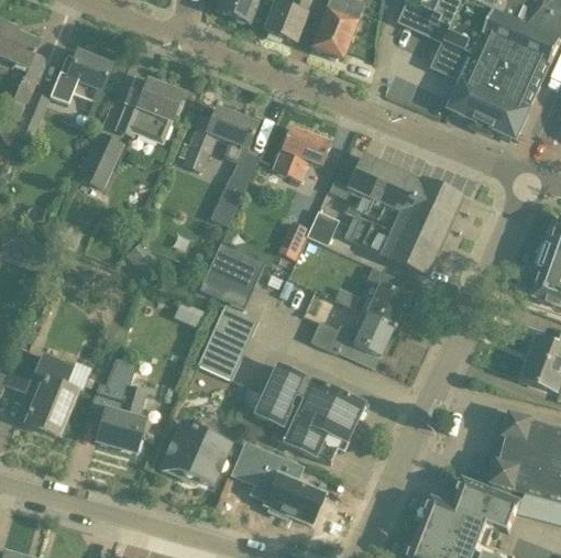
[(220,0),(218,8),(251,21),(259,0),(220,0)]
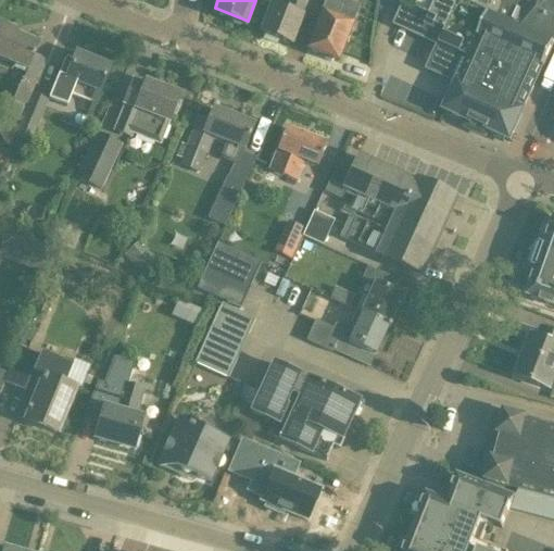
[(288,0),(287,4),(277,0),(275,0),(263,29),(291,40),(306,0),(288,0)]
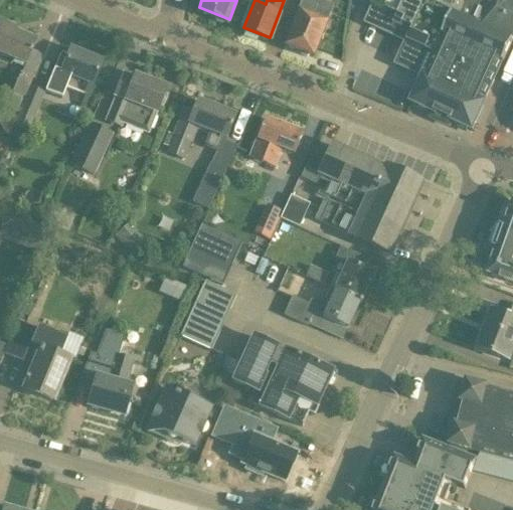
[(303,0),(300,8),(296,18),(295,19),(289,32),(290,32),(287,42),(314,53),(328,19),(313,13),(318,0),(303,0)]
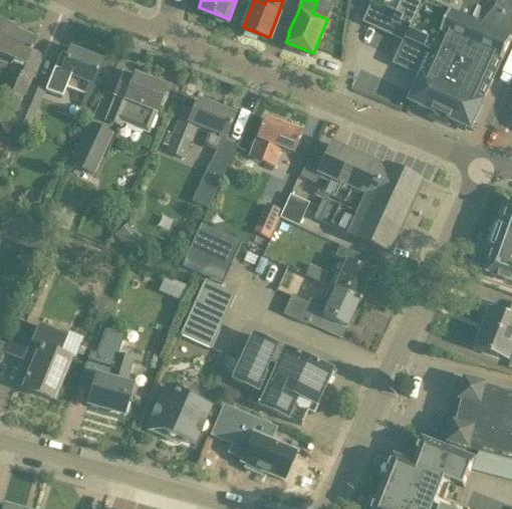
[(502,66),(511,42),(511,36),(460,13),(434,0),(374,0),(374,1),(374,2),(375,2),(368,19),(437,50),(427,71),(425,70),(412,98),(474,126),(487,98),(485,97),(500,65),(502,66)]
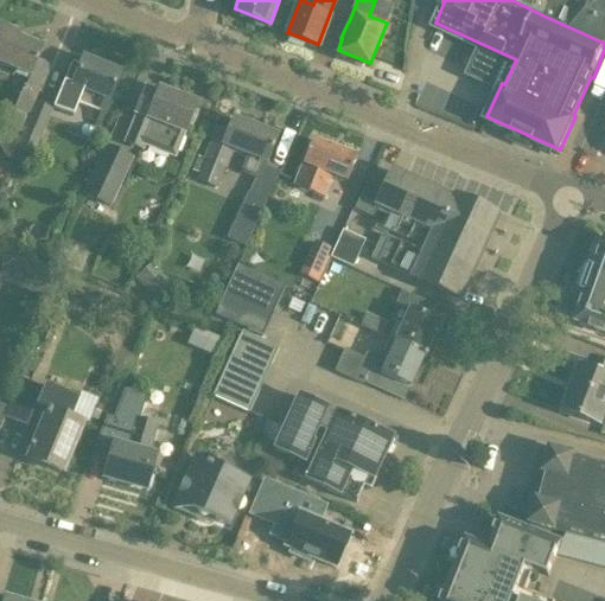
[(513,0),(543,16),(604,43),(604,0),(513,0)]
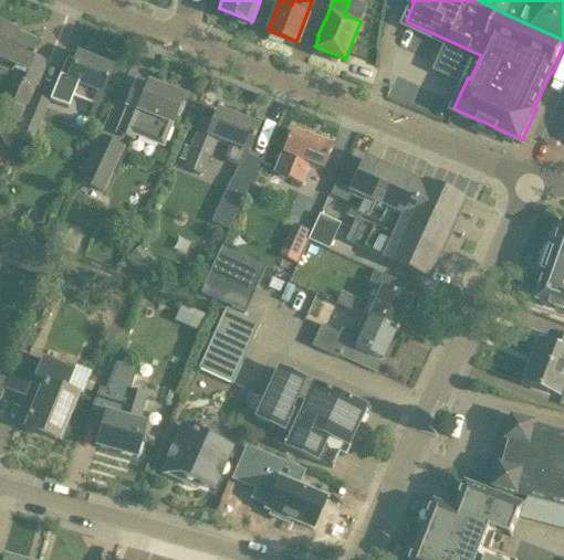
[(2,19),(0,22),(0,55),(29,67),(40,40),(17,30),(19,25),(2,19)]
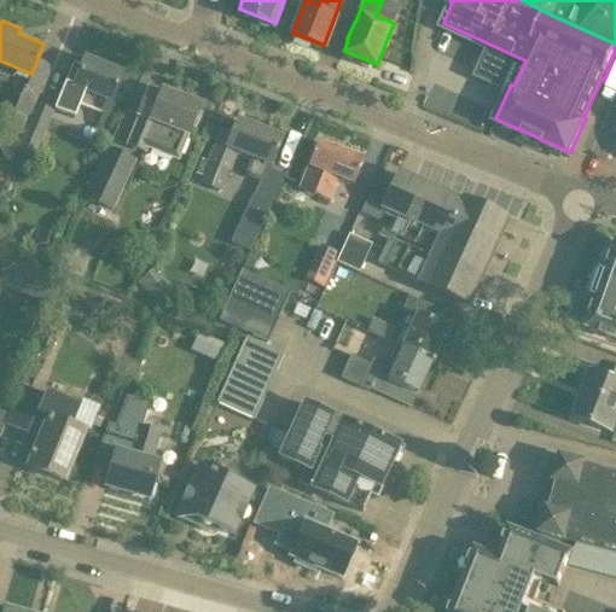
[(87,54),(83,63),(75,60),(57,105),(76,114),(80,102),(104,111),(98,124),(102,126),(112,98),(123,70),(87,54)]
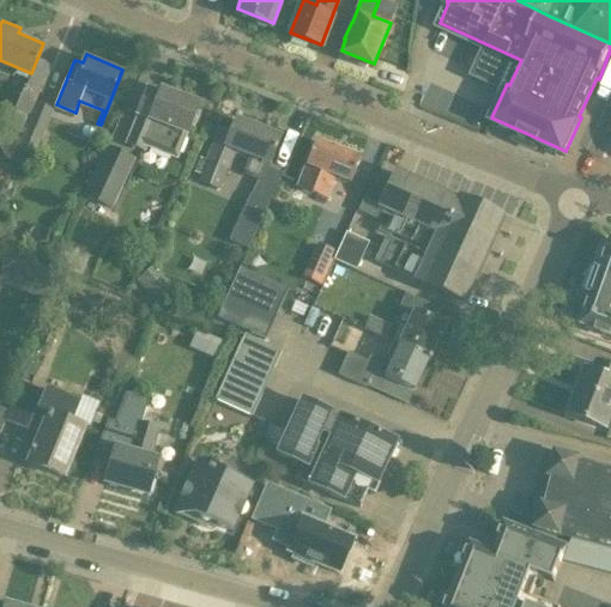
[(30,111),(40,90),(25,84),(16,105),(17,107),(17,108),(8,105),(2,121),(22,129),(29,111),(30,111)]
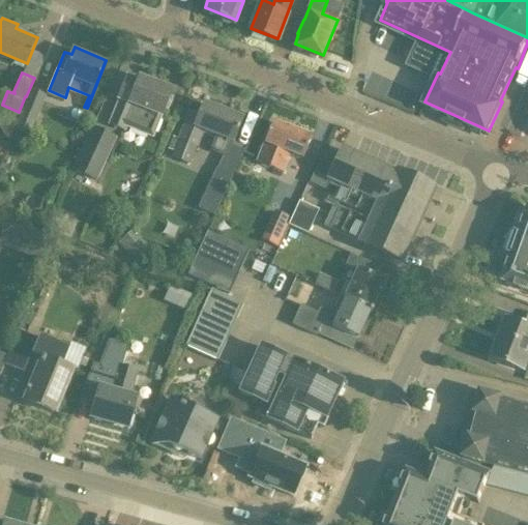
[(128,74),(114,111),(110,121),(126,128),(128,125),(153,135),(162,112),(172,86),(141,74),(139,78),(128,74)]
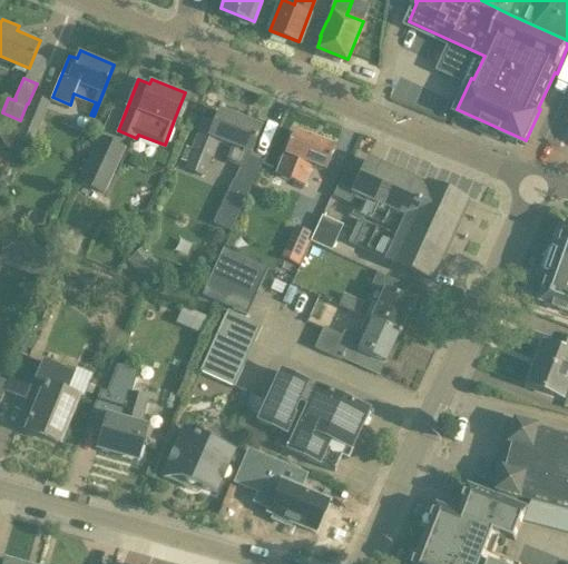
[(35,141),(51,98),(35,91),(18,136),(35,141)]
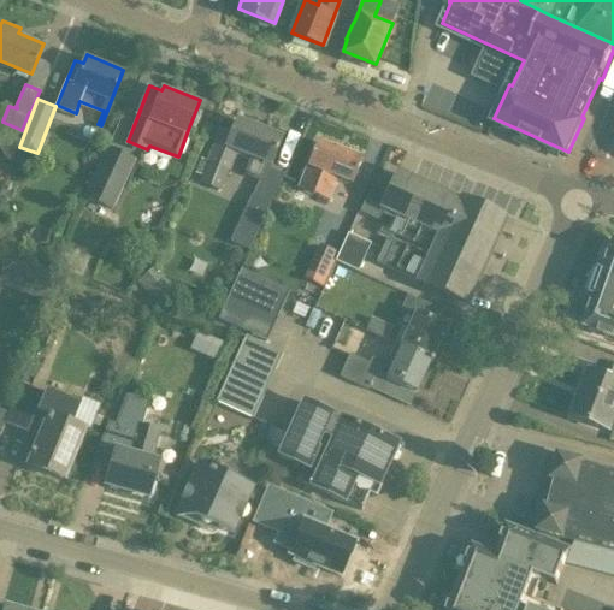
[(244,171),(260,177),(266,164),(269,165),(270,160),(273,161),(284,134),(264,126),(265,124),(260,120),(255,120),(254,123),(237,116),(232,129),(223,125),(210,159),(202,155),(198,169),(204,171),(201,179),(222,187),(237,147),(252,153),(244,171)]
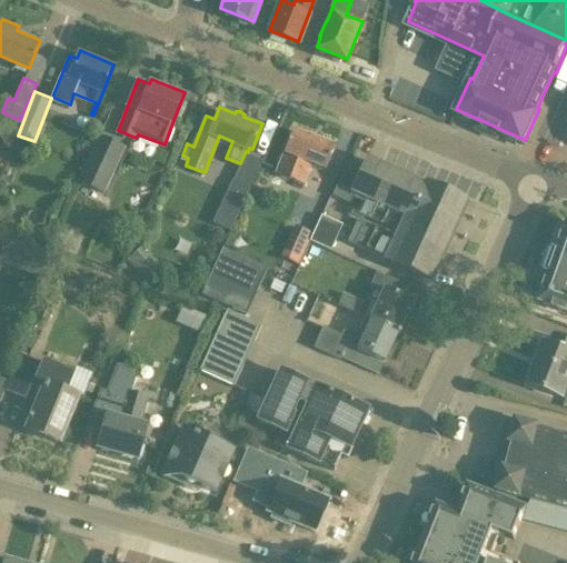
[(0,140),(11,144),(19,126),(2,119),(0,123),(0,140)]
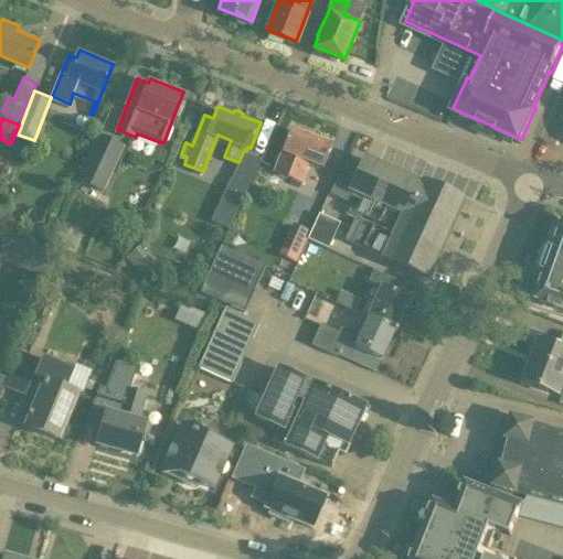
[(291,125),(283,148),(274,169),(301,180),(310,159),(324,164),(332,141),(291,125)]
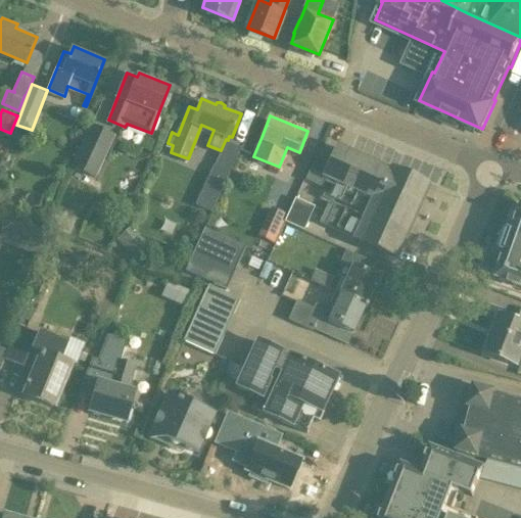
[(96,176),(107,152),(83,141),(72,165),(96,176)]
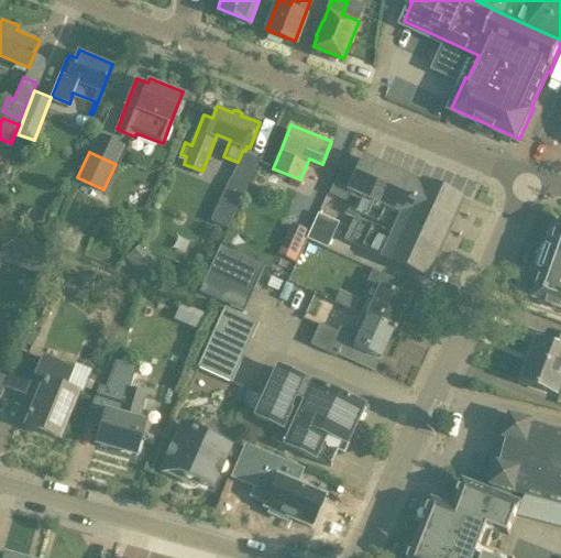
[(420,181),(374,159),(364,154),(360,164),(344,157),(329,190),(347,198),(350,193),(359,196),(353,208),(394,227),(393,229),(354,212),(344,233),(343,236),(382,252),(426,273),(441,238),(461,196),(421,177),(420,181)]
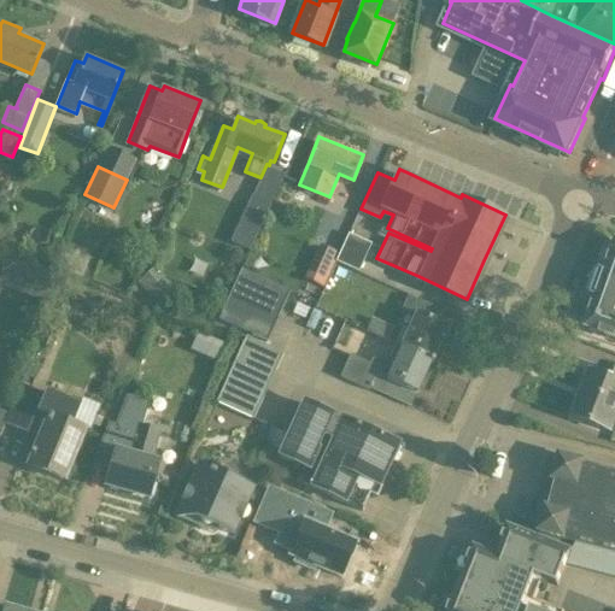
[(251,246),(273,200),(255,193),(252,193),(232,239),(251,246)]
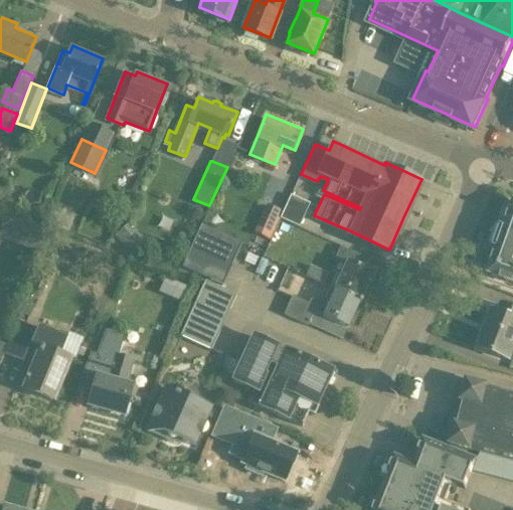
[(304,222),(314,198),(296,190),(285,214),(304,222)]
